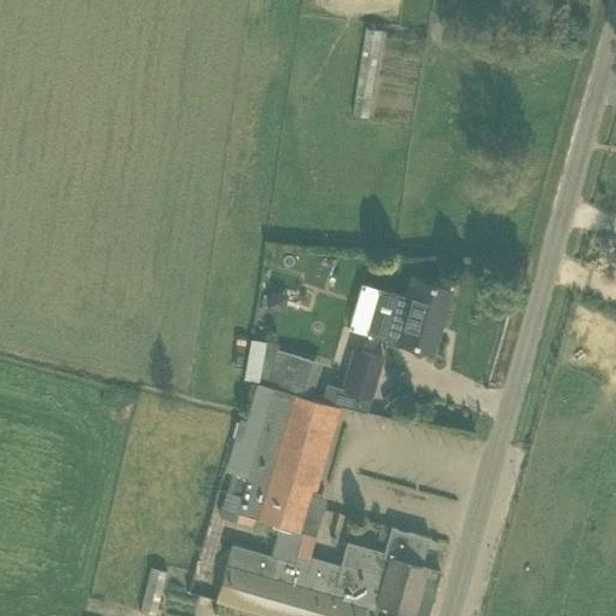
[(356,116),(372,118),(385,32),(370,29),(356,116)]
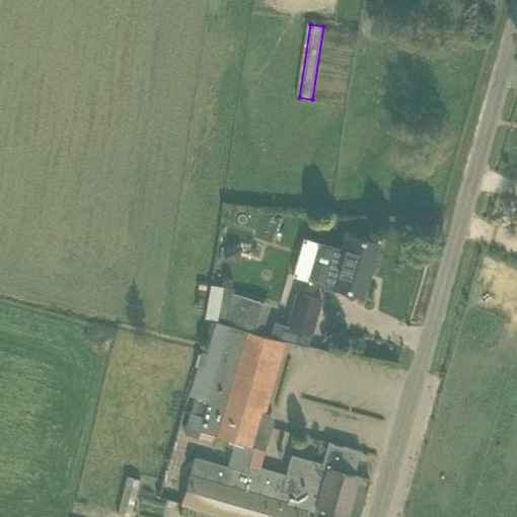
[(351,235),(346,250),(318,242),(307,280),(325,286),(324,288),(335,291),(336,288),(364,297),(379,244),(351,235)]
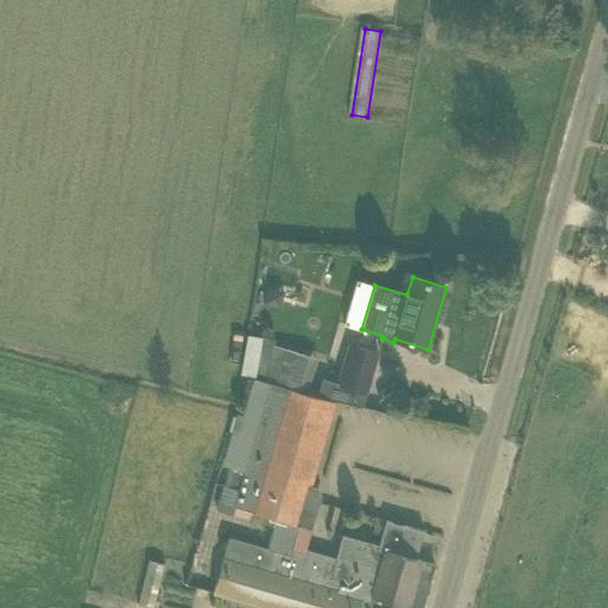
[(264,336),(255,378),(254,382),(271,385),(297,391),(308,355),(277,346),(278,340),(264,336)]
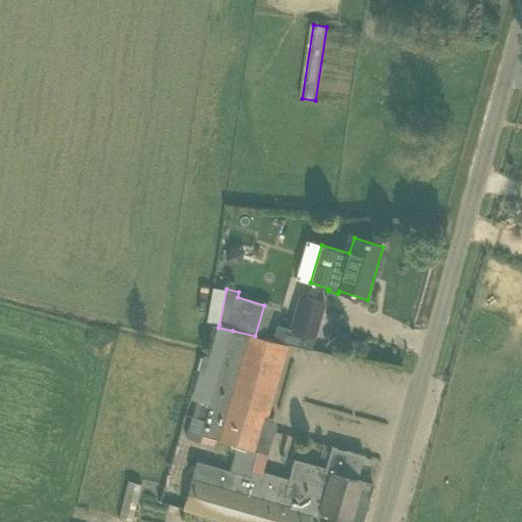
[(301,296),(291,330),(279,325),(274,340),(289,345),(313,349),(327,304),(301,296)]
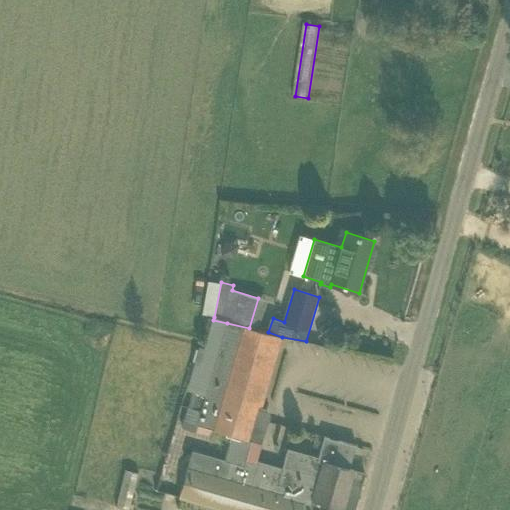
[(355,509),(366,474),(365,473),(355,471),(350,469),(357,446),(324,437),(321,449),(318,457),(289,449),(283,469),(257,461),(247,458),(253,440),(262,443),(271,415),(268,410),(261,407),(282,337),(268,332),(260,330),(260,331),(249,328),(227,323),(197,432),(210,436),(212,429),(234,435),(226,461),(224,460),(203,454),(205,446),(194,443),(192,451),(193,451),(180,497),(223,509),(355,509)]
